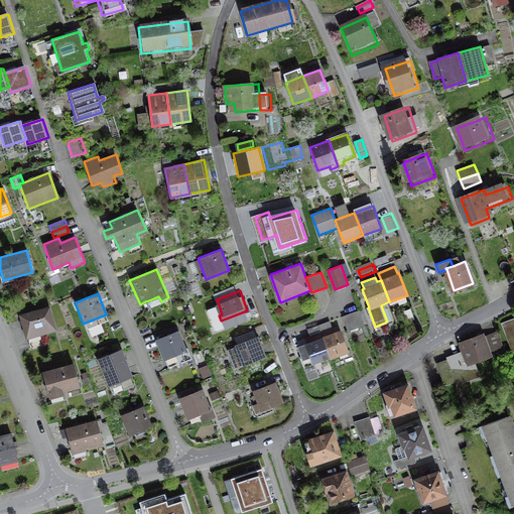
[(50,306),(20,313),(26,338),(56,331),(50,306)]
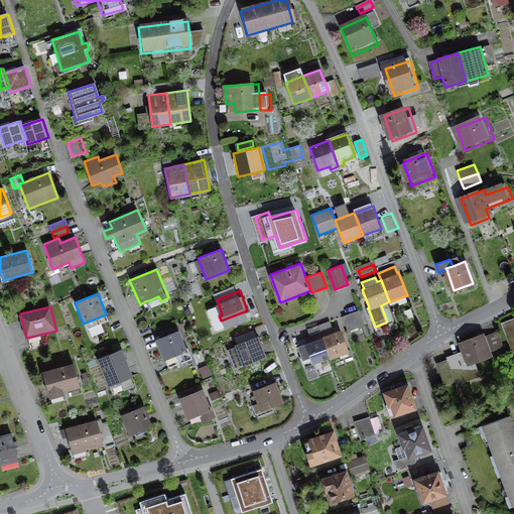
[(364,309),(344,316),(350,332),(369,324),(364,309)]
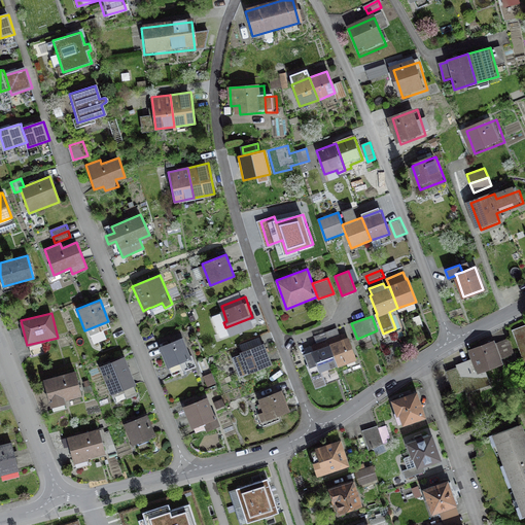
[(338,327),(324,333),(337,364),(338,366),(357,359),(348,337),(342,339),(338,327)]
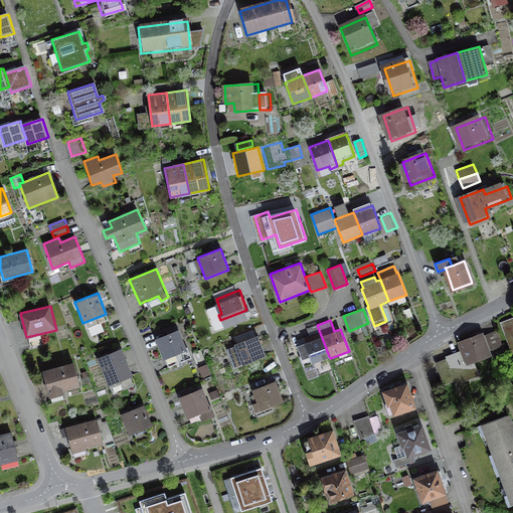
[(512,320),(502,324),(512,356),(512,320)]
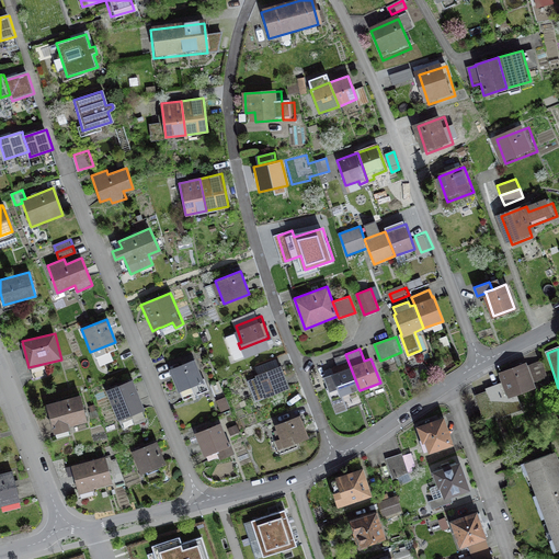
[(358,388),(345,354),(334,358),(338,366),(334,367),(337,372),(331,374),(340,396),(358,388)]
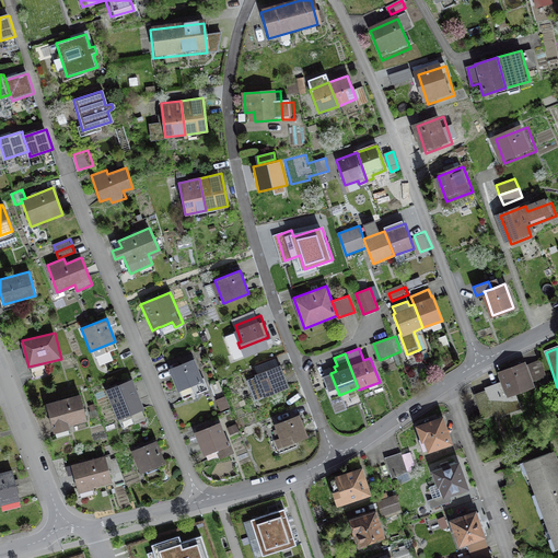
[(193,359),(169,369),(176,391),(201,381),(193,359)]
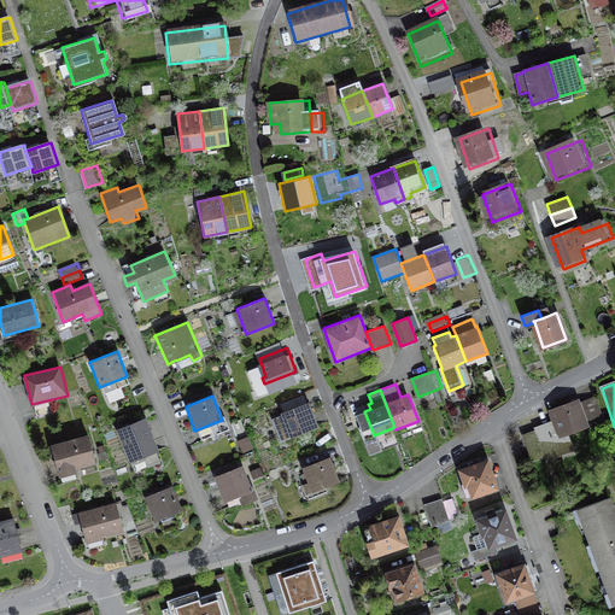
[(596,396),(580,402),(589,422),(604,416),(596,396)]
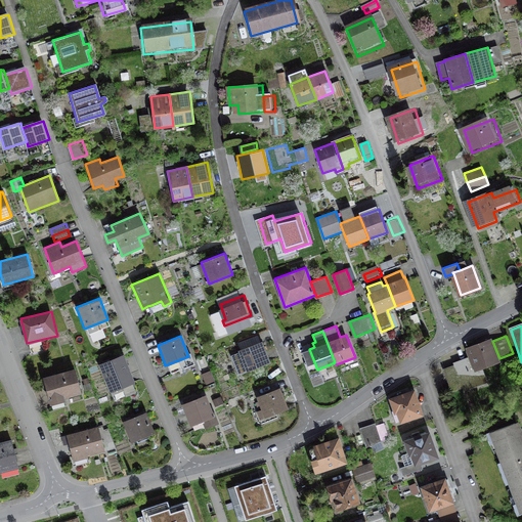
[(501,361),(499,358),(492,341),(490,338),(466,348),(469,357),(454,363),(455,366),(445,370),(454,392),(466,388),(467,391),(487,383),(482,370),(501,361)]
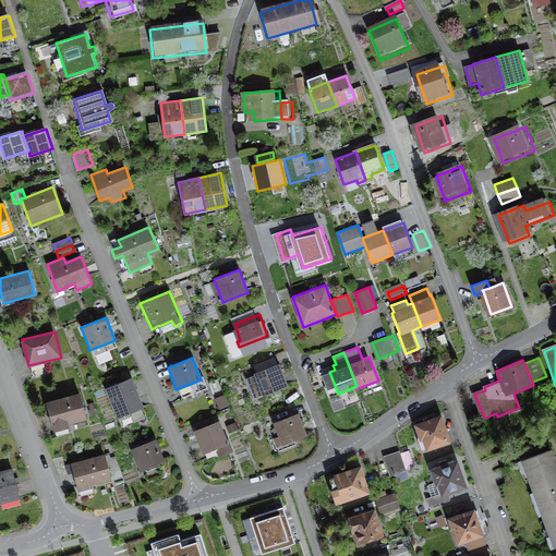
[(277,364),(253,373),(254,376),(262,395),(286,386),(277,364)]
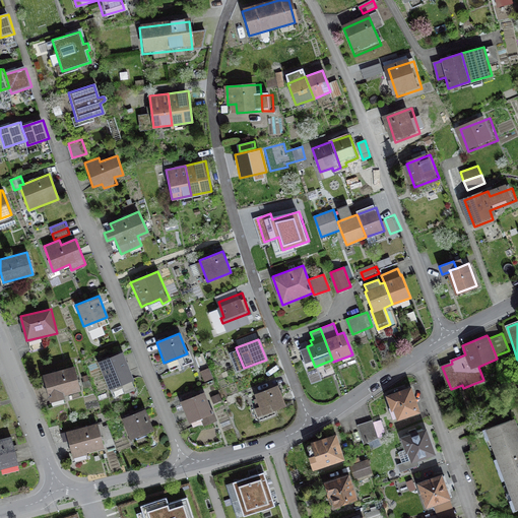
[(237,350),(231,353),(238,372),(245,369),(244,368),(237,350)]
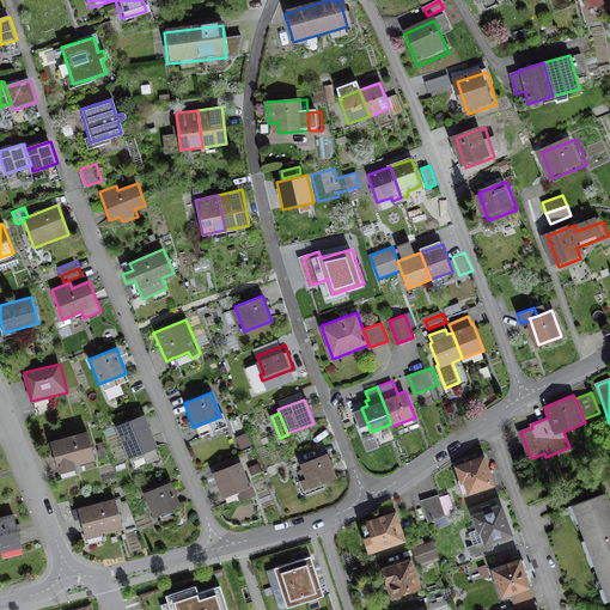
[(142,416),(116,426),(124,450),(151,440),(142,416)]
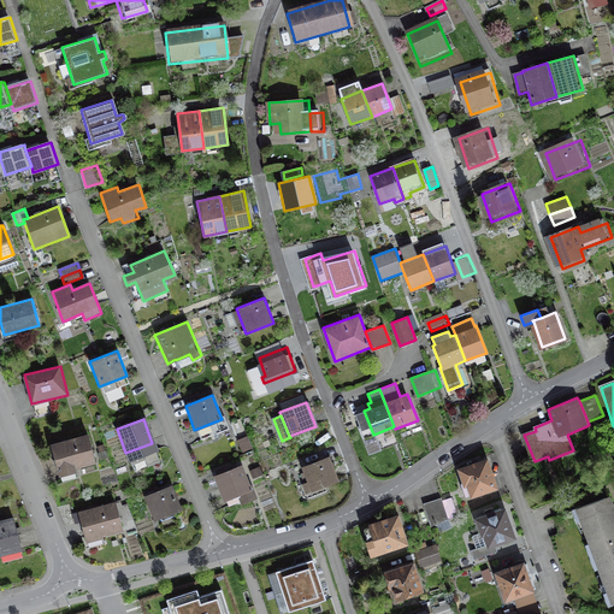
[(89,435),(52,444),(60,477),(77,472),(77,468),(96,464),(89,435)]
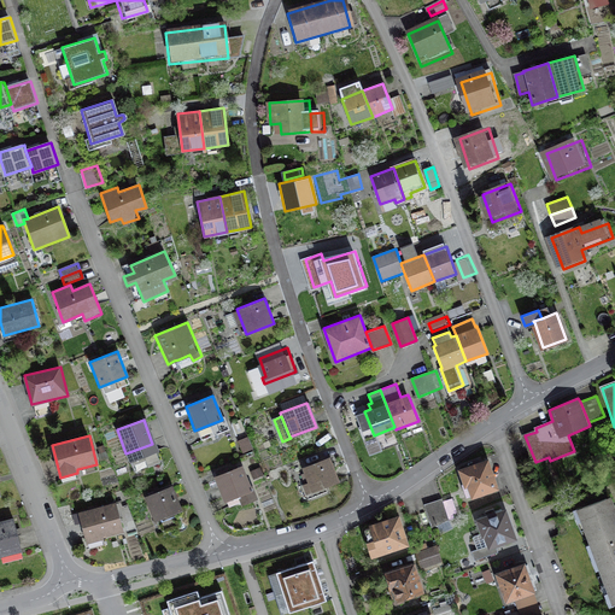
[(328,457),(302,468),(308,484),(304,485),(306,493),(338,481),(328,457)]
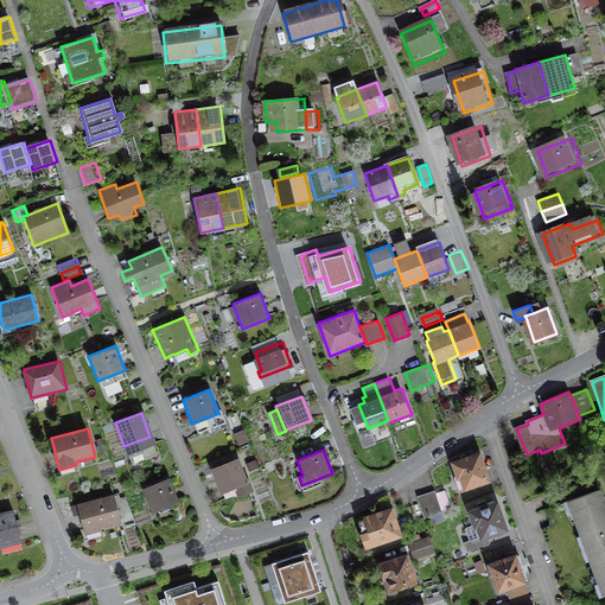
[(479,451),(450,462),(459,490),(489,481),(479,451)]
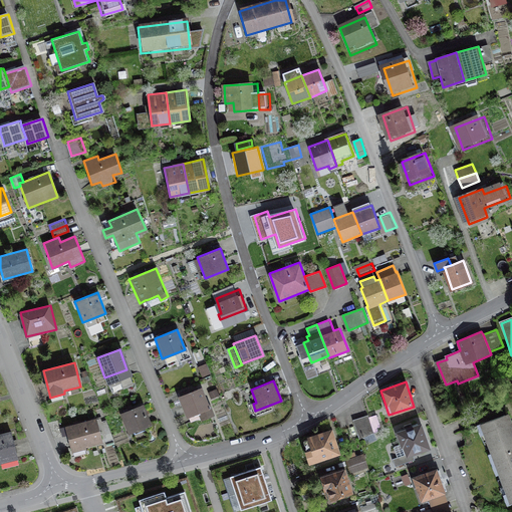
[(202,388),(178,397),(186,418),(203,412),(205,418),(212,415),(202,388)]
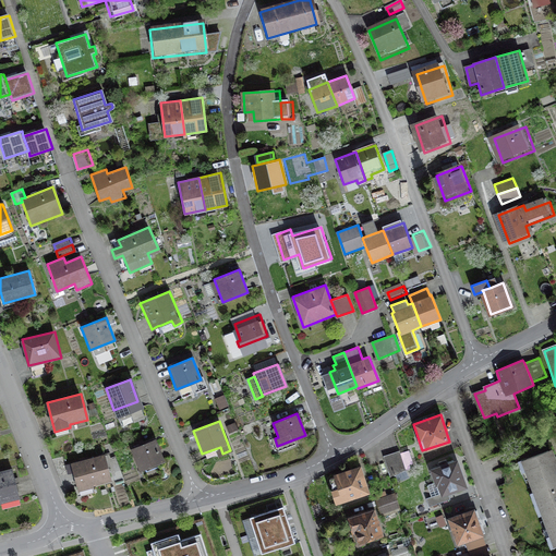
[(155,439),(130,448),(139,471),(164,461),(155,439)]
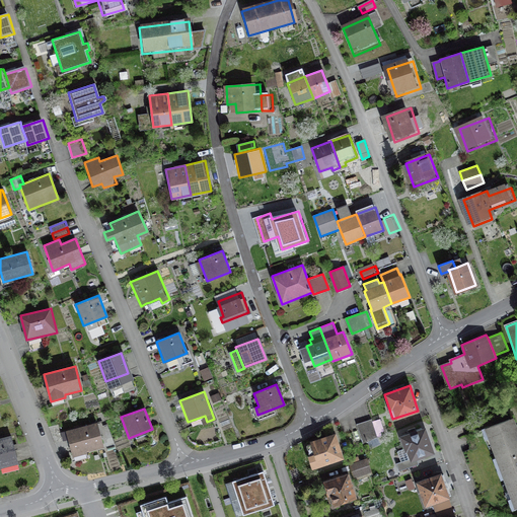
[(482,428),(497,467),(516,460),(516,427),(513,417),(482,428)]
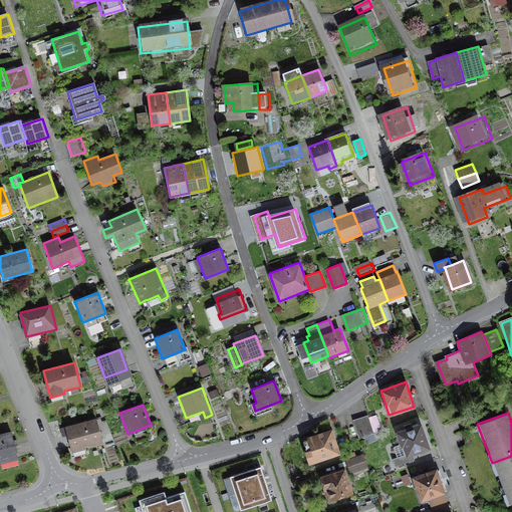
[(368,416),(354,421),(360,438),(374,433),(368,416)]
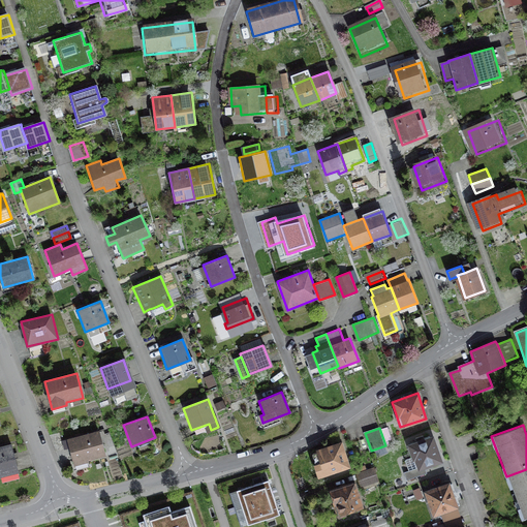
[(98,431),(67,439),(75,467),(106,458),(98,431)]
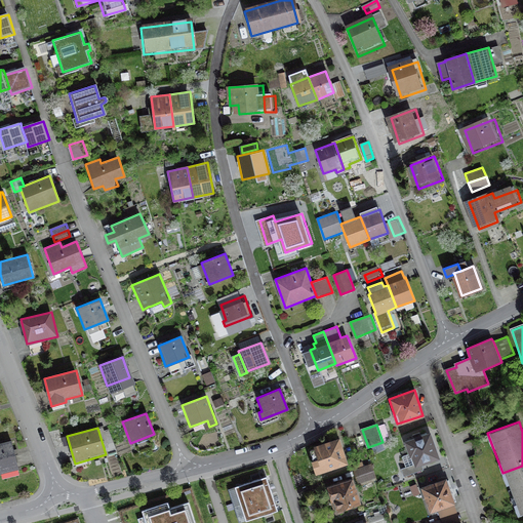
[(431,434),(405,442),(405,443),(413,468),(439,458),(431,434)]
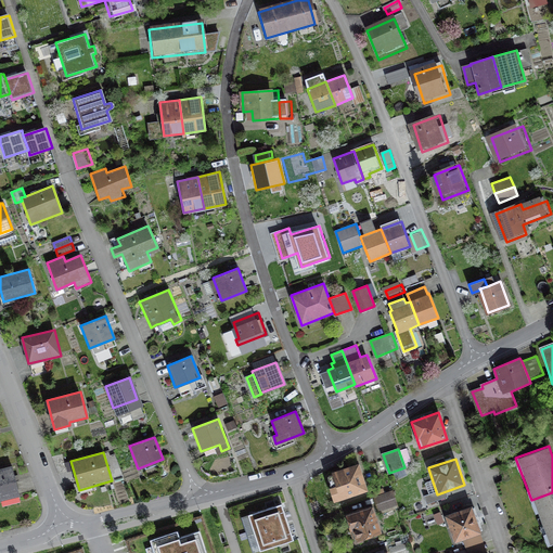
[(358,463),(331,472),(335,485),(326,488),(332,501),(367,489),(358,463)]
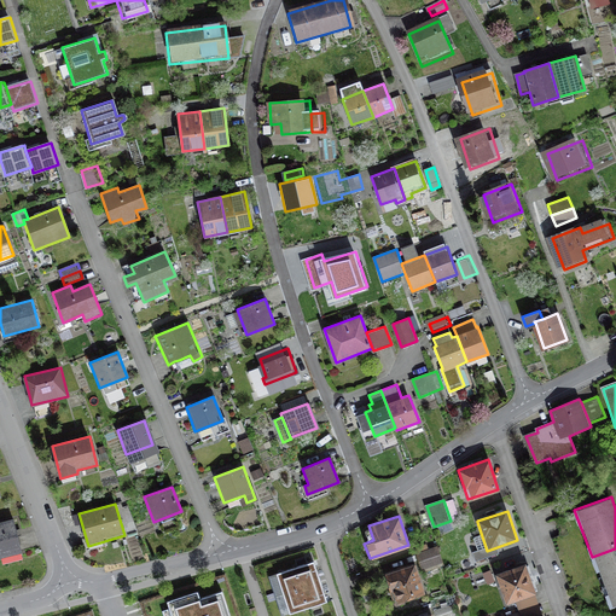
[(18,518),(0,522),(0,557),(27,551),(18,518)]
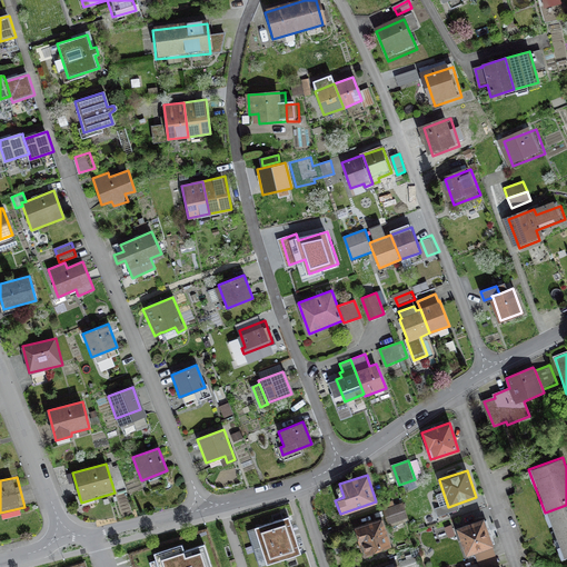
[(404,504),(384,510),(389,525),(409,518),(404,504)]
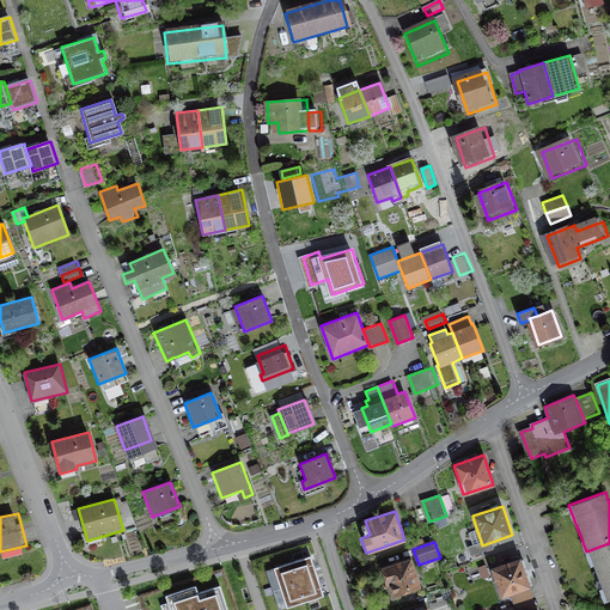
[(609,543),(586,551),(605,601),(609,598),(609,543)]
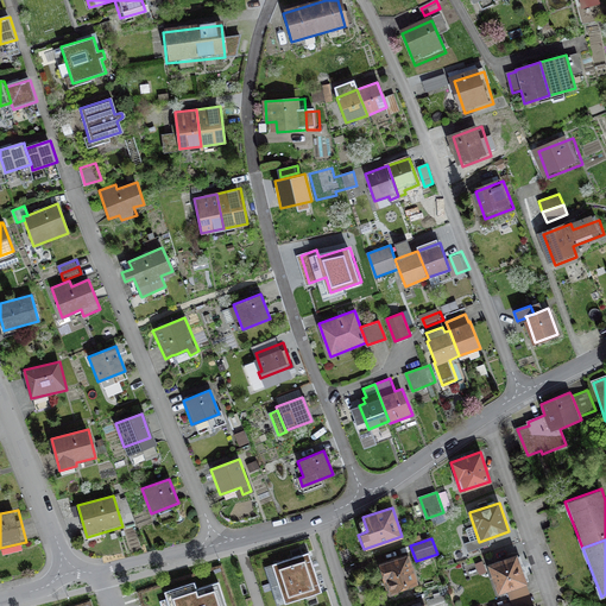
[(276,567),(283,585),(316,573),(310,555),(276,567)]
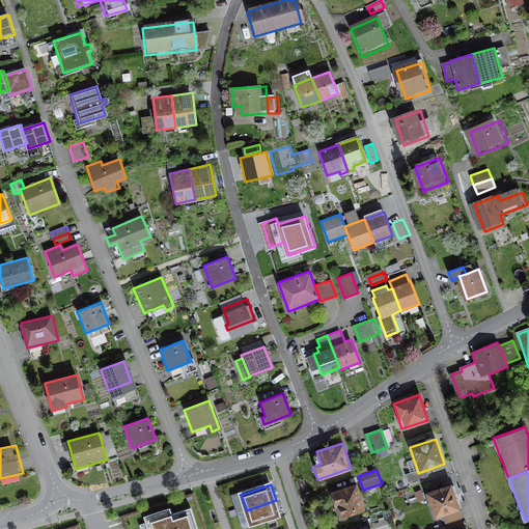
[(356,484),(329,493),(334,508),(336,508),(340,518),(364,509),(356,484)]
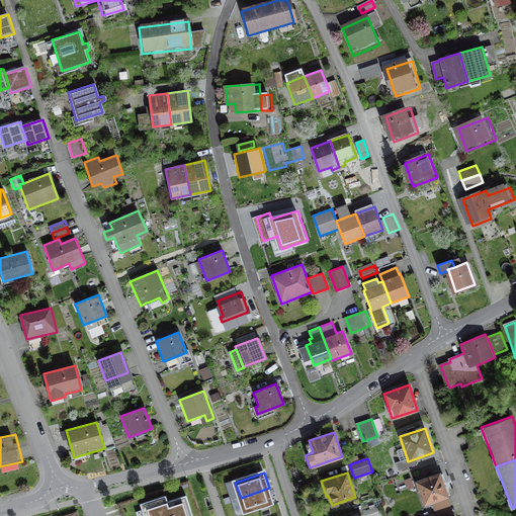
[(447,500),(439,475),(415,483),(422,508),(447,500)]
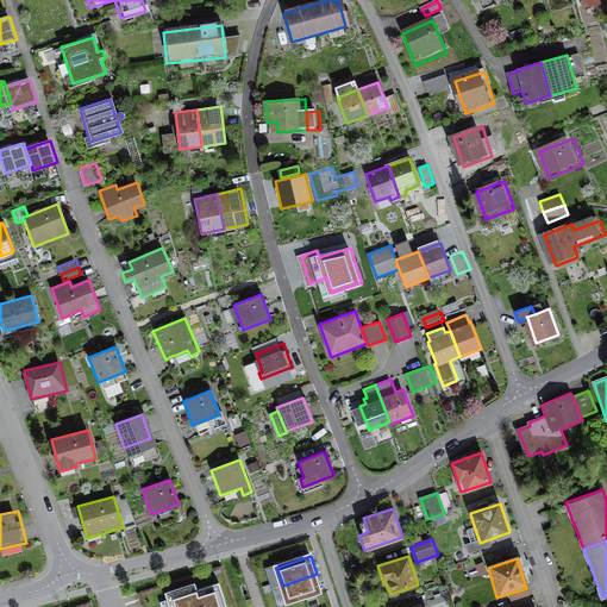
[(317,574),(283,586),(289,605),(324,593),(317,574)]
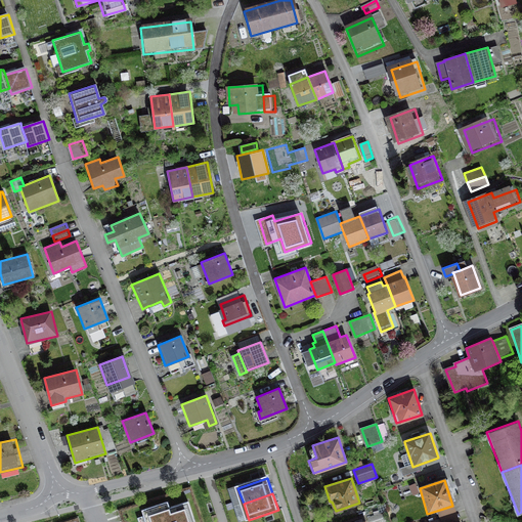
[(193,521),(190,513),(161,521),(193,521)]
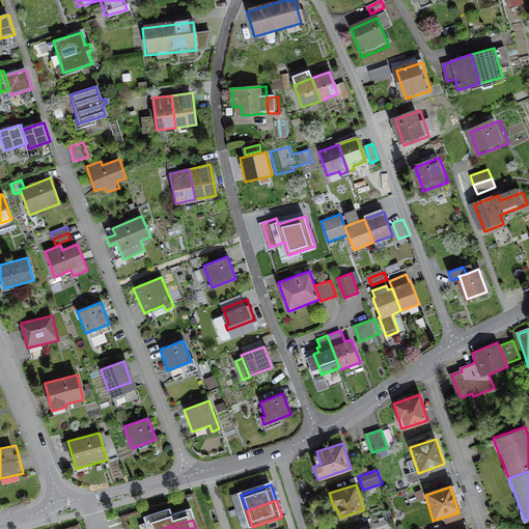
[(392,520),(376,525),(376,528),(394,528),(395,528),(392,520)]
